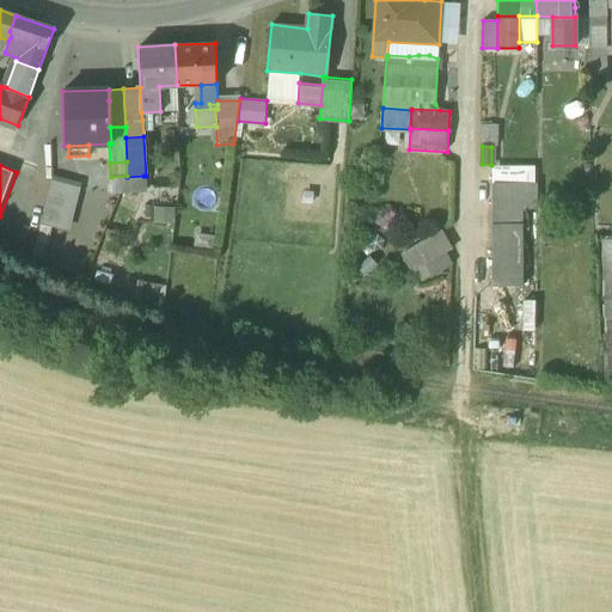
[(127,176),(111,177),(112,194),(121,193),(127,177),(127,176)]
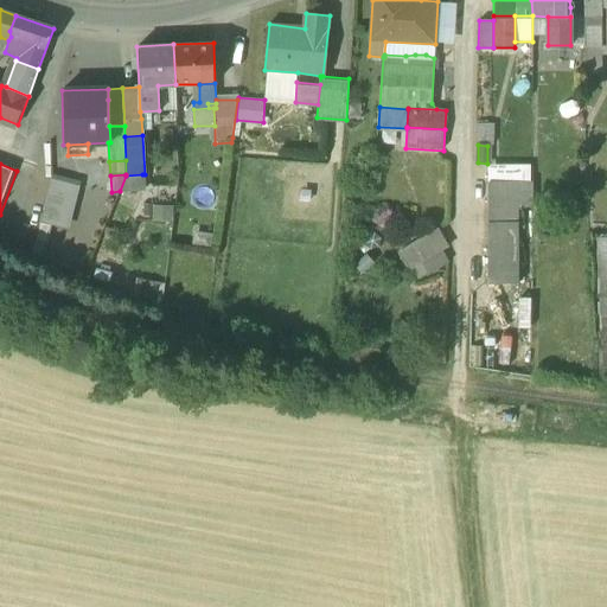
[(142,174),(126,176),(120,191),(144,191),(142,174)]
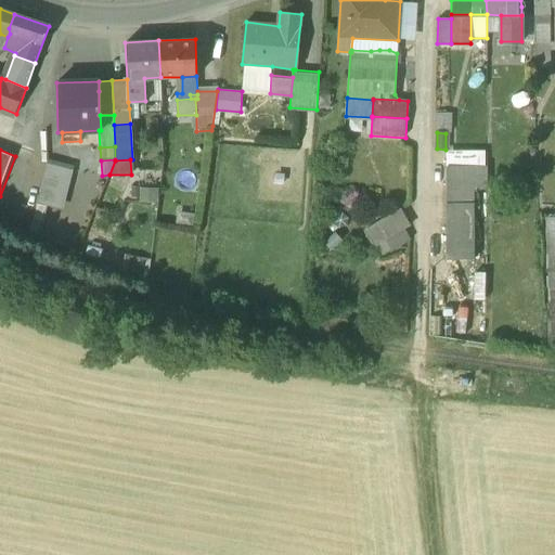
[(67,169),(47,164),(38,202),(57,207),(67,169)]
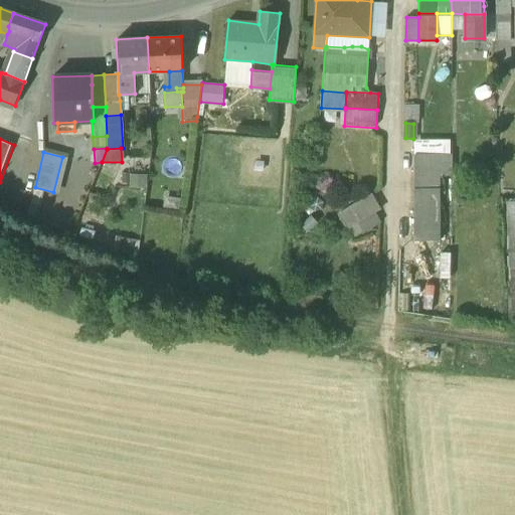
[(440,154),(413,154),(413,240),(440,240),(440,175),(440,154)]
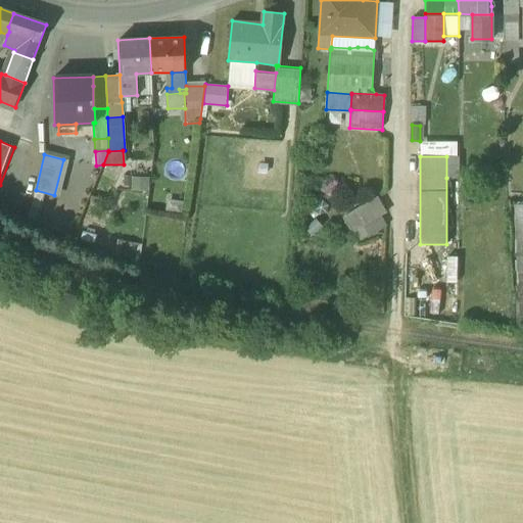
[(458,178),(458,156),(446,156),(446,178),(458,178)]
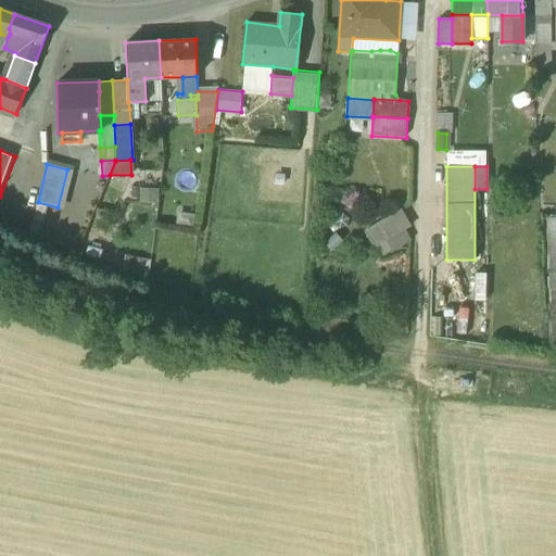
[(146,190),(130,189),(129,201),(146,202),(146,190)]
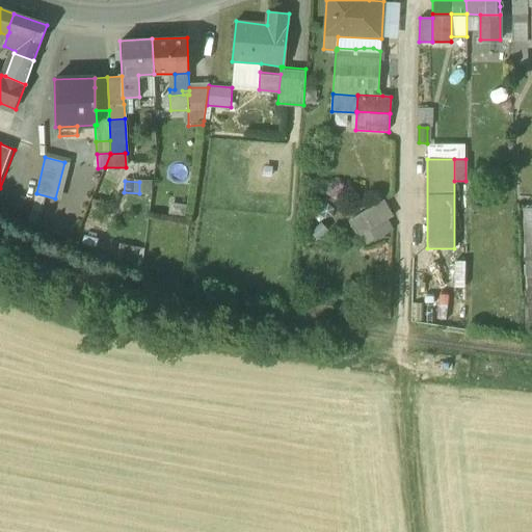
[(384,200),(349,221),(361,238),(363,238),(367,246),(374,242),(393,231),(388,220),(393,217),(384,200)]
